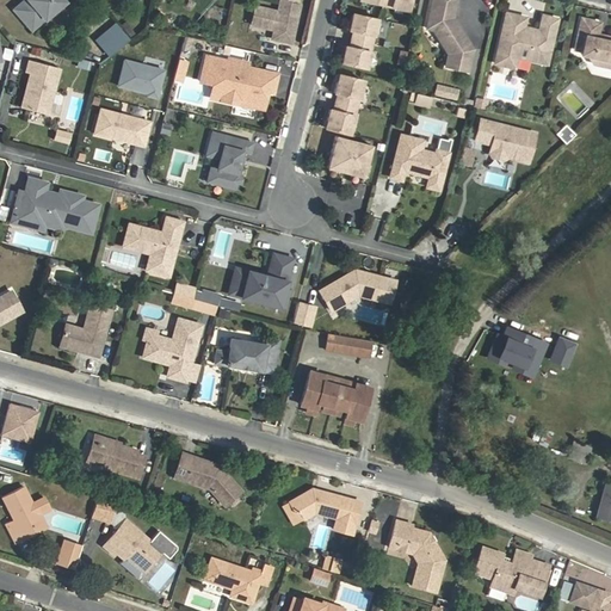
[(31,0),(18,12),(36,31),(49,20),(47,19),(56,11),(59,12),(67,5),(66,4),(68,0),(31,0)]
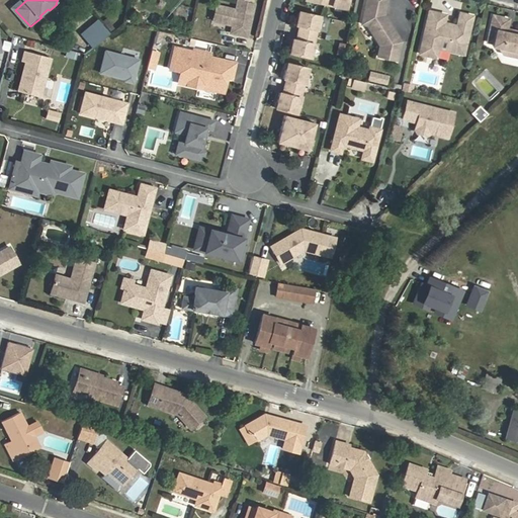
[(249,0),(240,0),(237,11),(225,8),(222,23),(234,26),(232,33),(248,37),(255,6),(249,5),(249,0)]
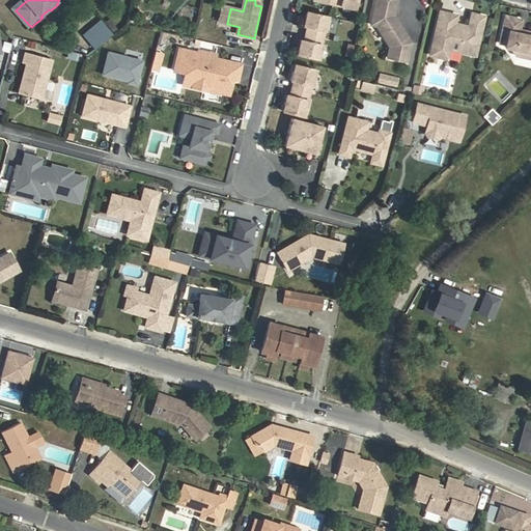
[(337,0),(337,4),(358,9),(360,0),(337,0)]
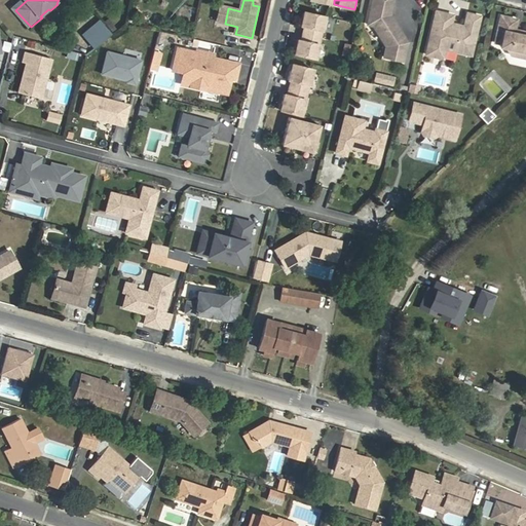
[(399,32),(400,29),(393,20),(398,0),(378,0),(371,29),(377,30),(389,51),(386,62),(406,66),(410,47),(403,35),(401,36),(399,32)]
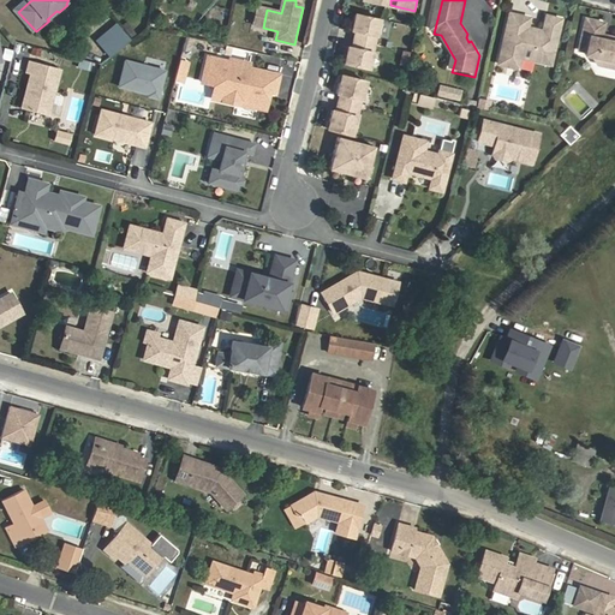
[(263,28),(267,10),(260,9),(255,25),(263,28)]
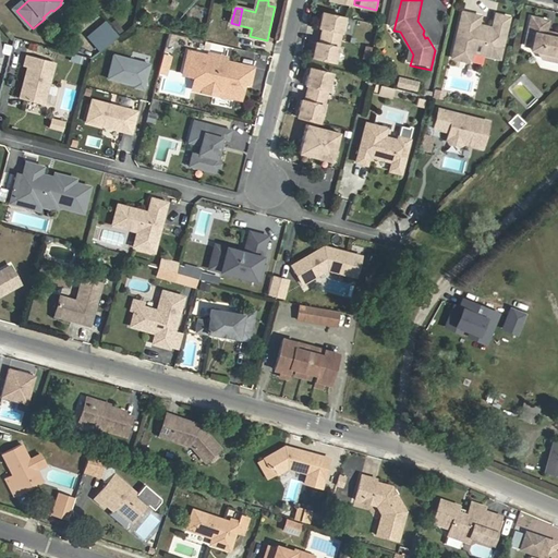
[(350,14),(328,10),(324,29),(330,31),(330,34),(344,37),(350,14)]
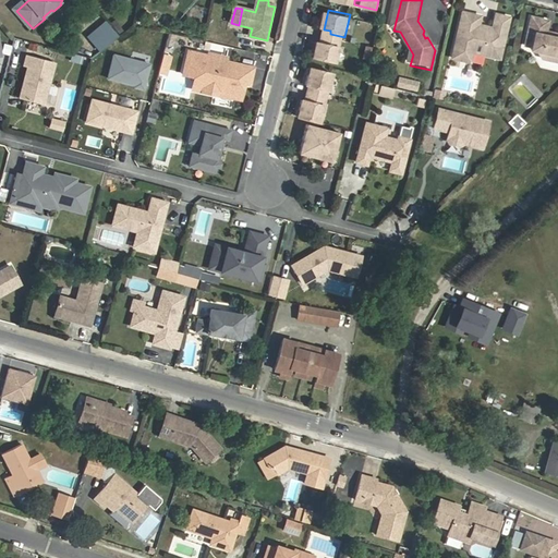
[(499,58),(508,17),(495,14),(492,28),(486,27),(485,29),(477,27),(477,25),(480,16),(462,12),(453,48),(472,52),(499,58)]
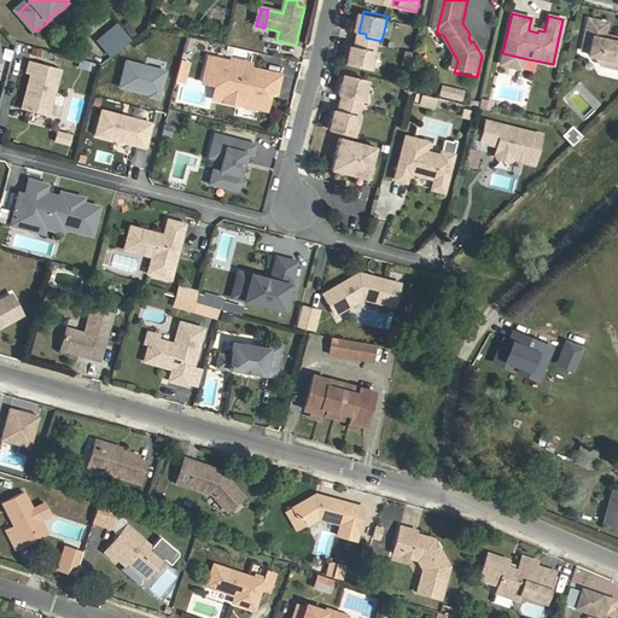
[(158,23),(157,33),(168,35),(170,25),(158,23)]
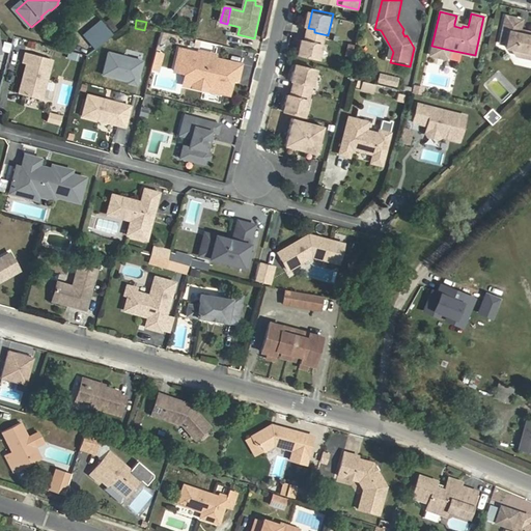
[(527,24),(510,21),(504,47),(519,50),(518,54),(521,59),(530,61),(530,35),(527,38),(524,34),(527,24)]
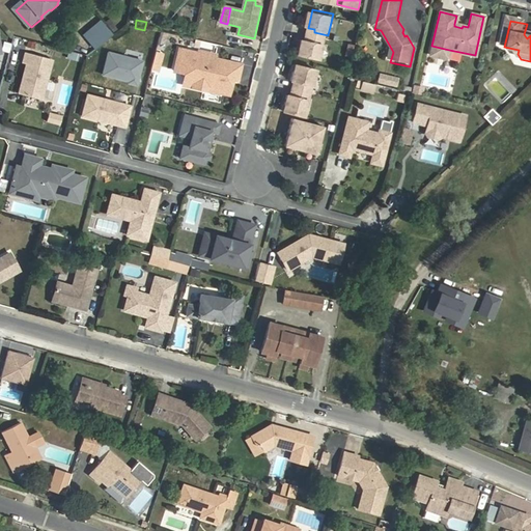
[(313,35),(306,33),(302,52),(324,57),(328,35),(314,32),(313,35)]
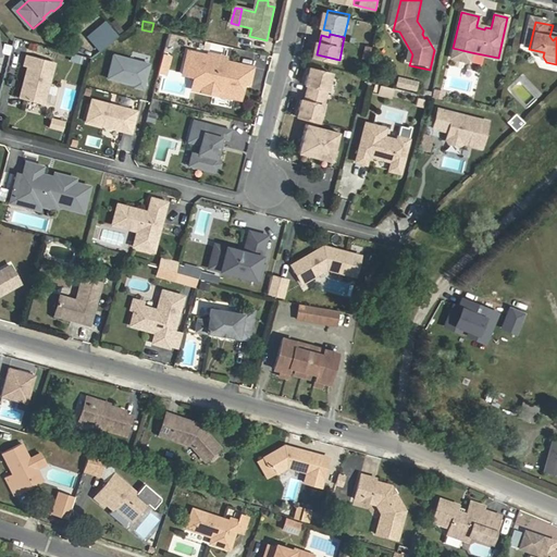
[(469,62),(471,52),(453,48),(450,58),(469,62)]
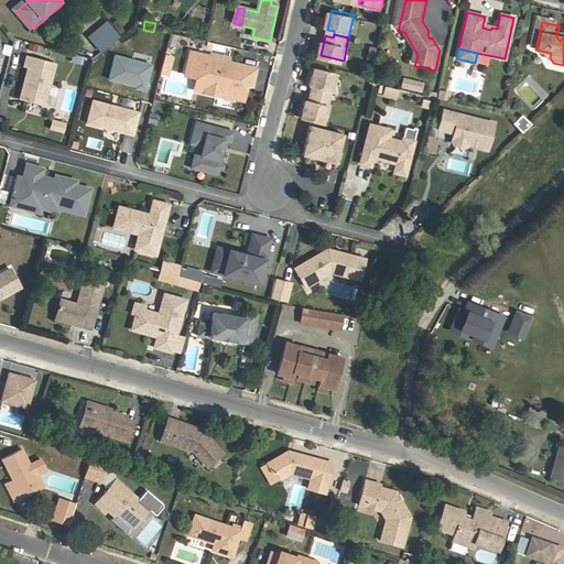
[(208,58),(188,54),(183,78),(197,82),(205,83),(203,96),(218,99),(218,98),(241,104),(246,87),(250,88),(253,74),(226,67),(227,61),(209,56),(208,58)]
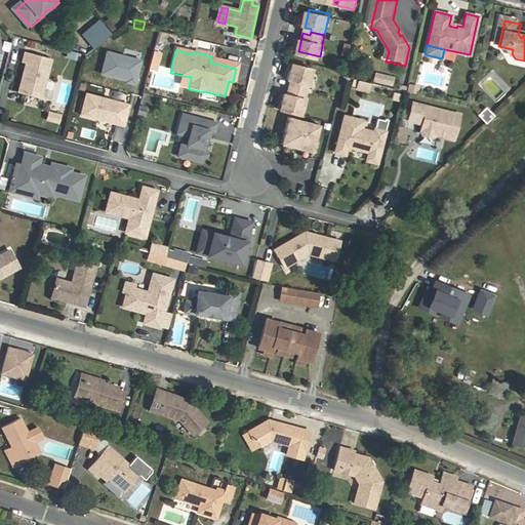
[(155,54),(151,71),(159,73),(163,56),(155,54)]
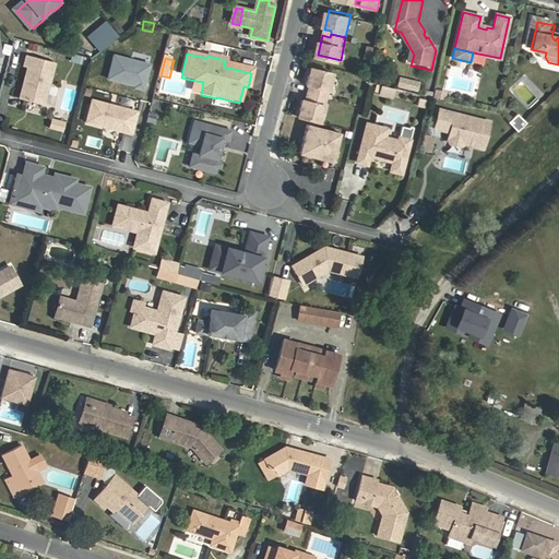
[(58,68),(31,60),(28,71),(32,72),(27,88),(30,90),(28,92),(26,94),(24,103),(48,109),(58,68)]
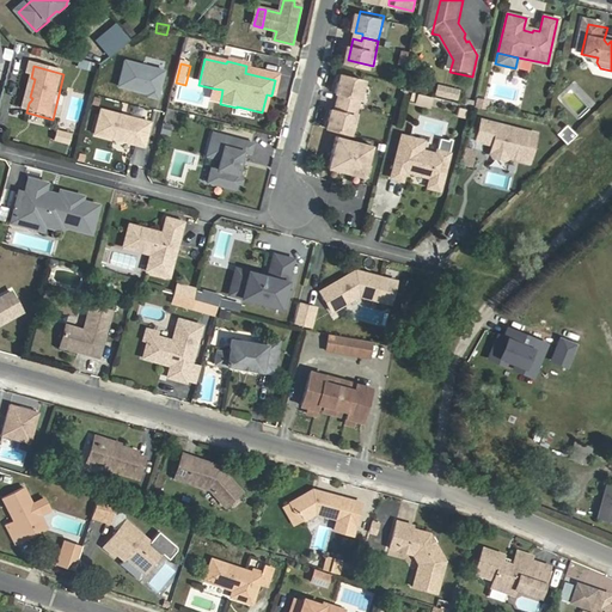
[(369,78),(346,72),(341,91),(344,91),(342,99),(363,104),(369,78)]
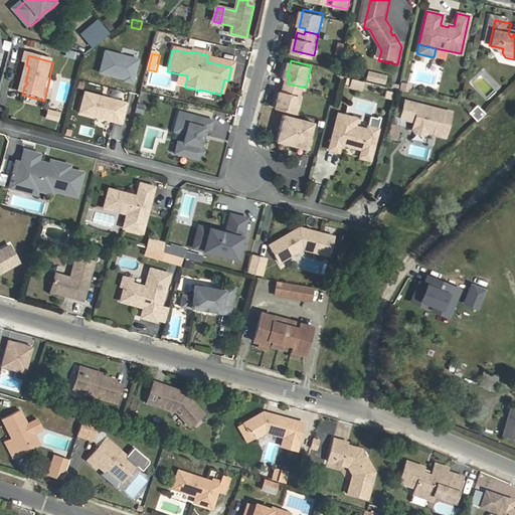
[(428,80),(430,63),(412,63),(412,80),(428,80)]
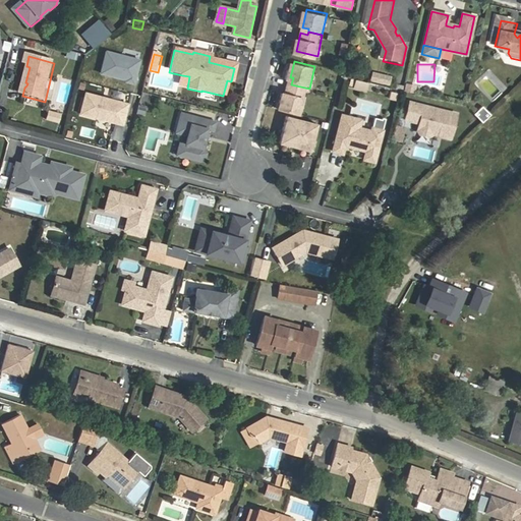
[(388,84),(390,76),(373,72),(371,80),(388,84)]
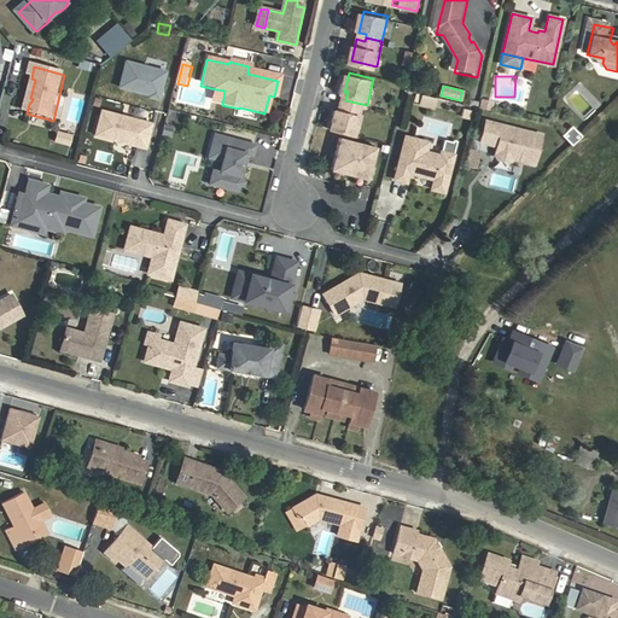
[(225,91),(216,89),(213,103),(222,105),(225,91)]
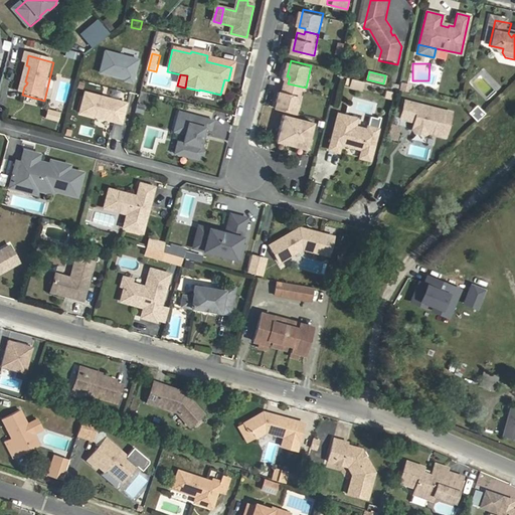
[(352,78),(350,87),(360,89),(362,81),(352,78)]
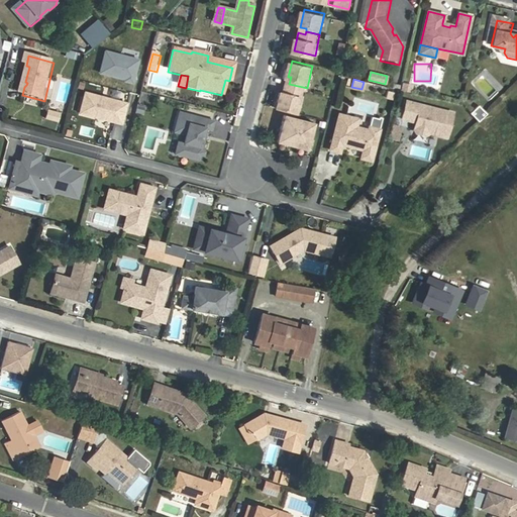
[(285,90),(281,106),(302,111),(307,88),(289,84),(288,91),(285,90)]
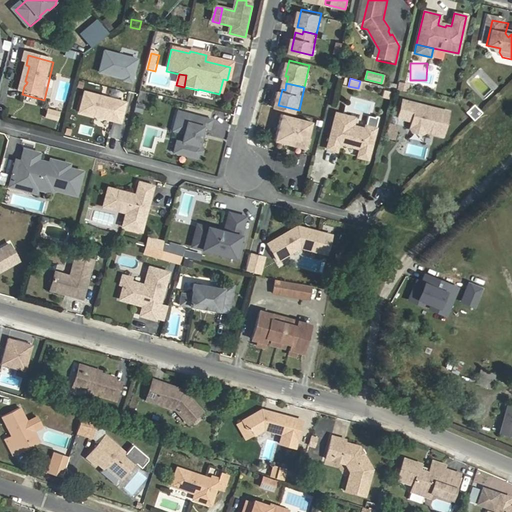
[(406,91),(408,84),(399,83),(397,89),(406,91)]
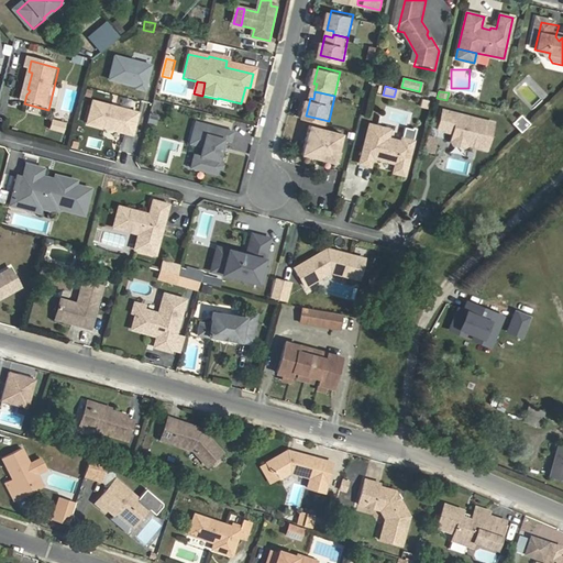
[(142,116),(96,105),(90,127),(111,132),(111,130),(116,131),(114,133),(135,139),(142,116)]
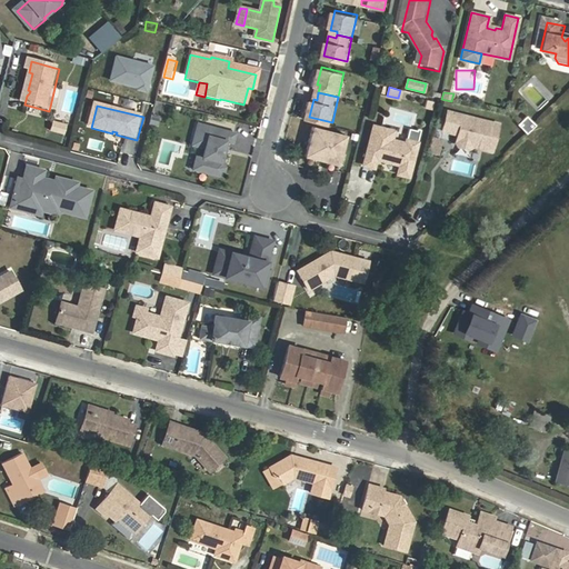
[(148,123),(157,125),(158,116),(149,113),(148,123)]
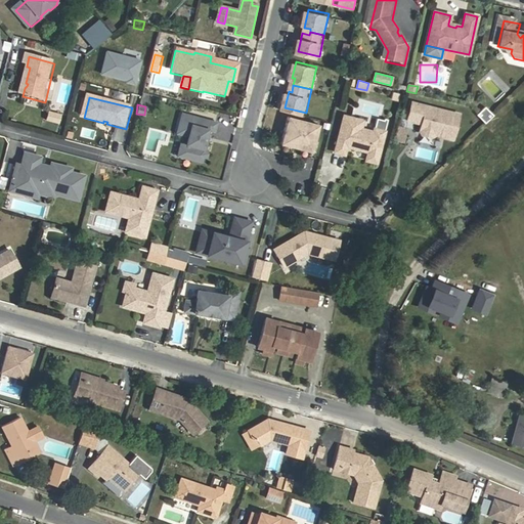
[(456,143),(462,119),(415,107),(410,125),(420,127),(420,125),(425,126),(423,135),(425,139),(435,141),(438,139),(456,143)]
